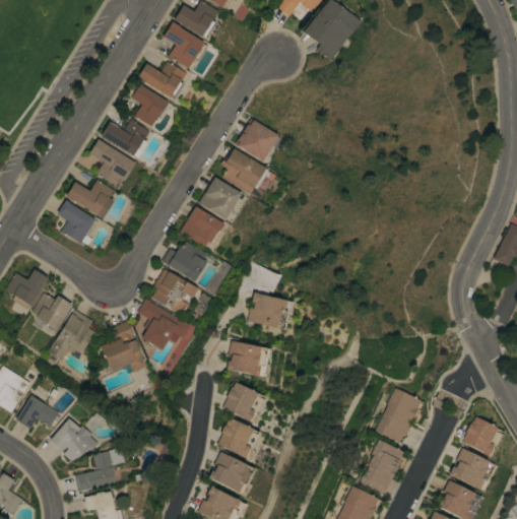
[(183,5),(194,11),(201,0),(217,11),(211,20),(215,23),(206,38),(202,36),(201,37),(178,21),(178,22),(174,19),(183,5)]
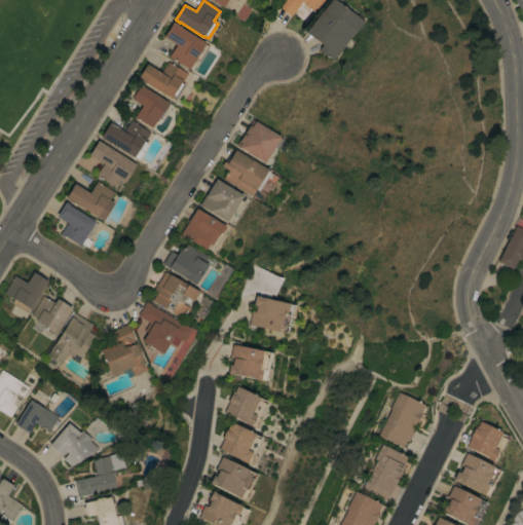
[(228,0),(224,8),(211,0),(228,0)]
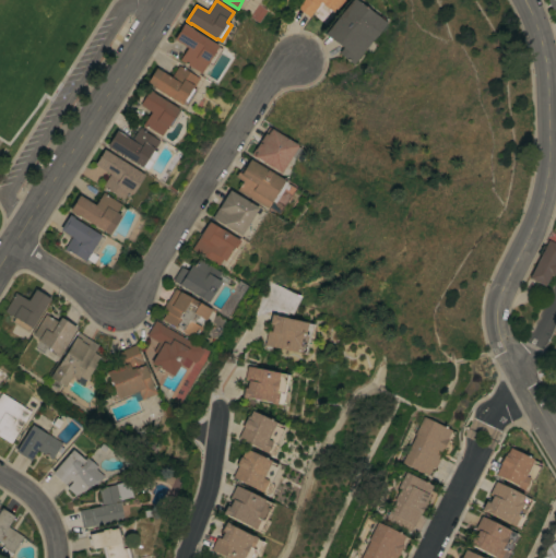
[(344,0),(334,12),(321,1),(320,3),(321,4),(310,18),(297,8),(303,0),(344,0)]
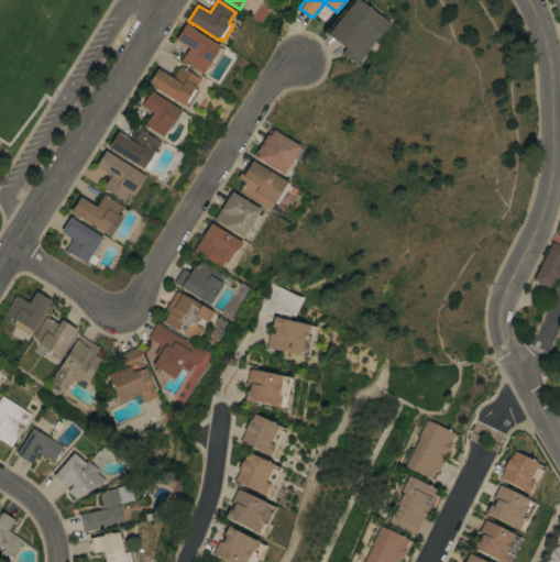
[(357,65),(342,54),(347,48),(329,35),(354,0),(359,0),(383,18),(383,17),(390,21),(388,23),(357,65)]
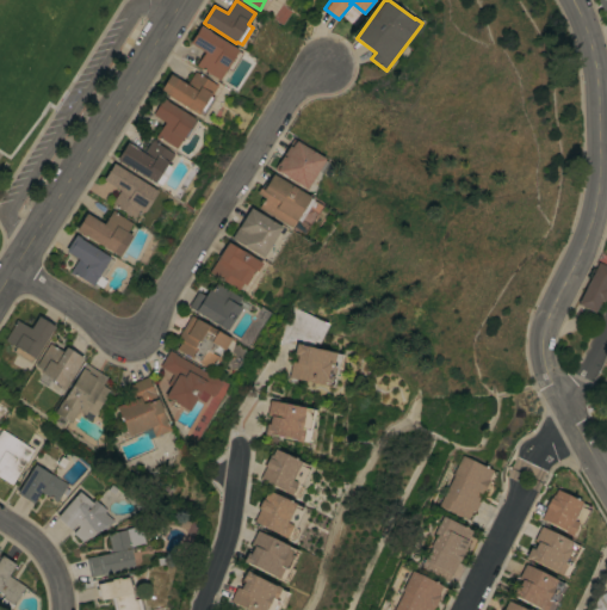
[(202,26),(211,32),(211,34),(239,50),(239,51),(243,55),(233,72),(228,69),(221,80),(198,66),(206,53),(191,43),(202,26)]
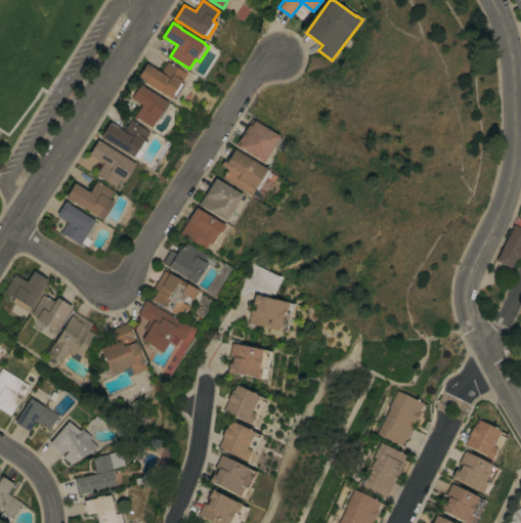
[(138,78),(147,64),(162,73),(168,61),(187,74),(181,83),(184,85),(175,99),(171,97),(170,98),(138,78)]
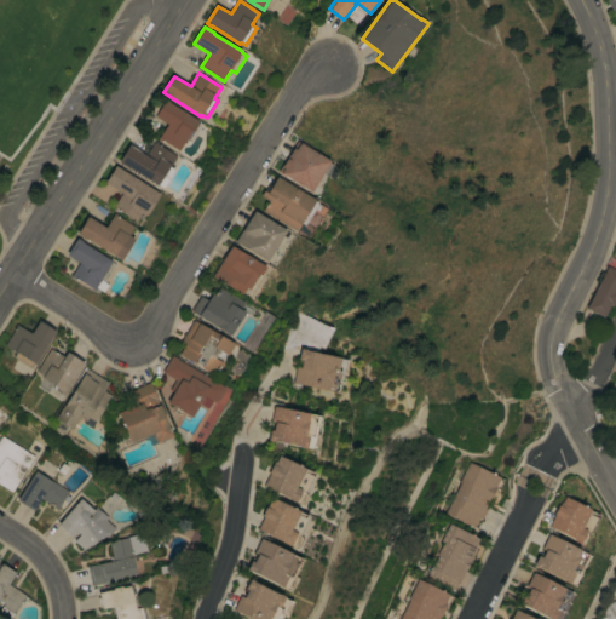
[(168,125),(156,118),(157,115),(153,113),(161,98),(166,101),(167,99),(171,102),(171,103),(199,121),(203,125),(202,126),(203,127),(200,132),(199,132),(191,143),(186,141),(180,152),(165,142),(165,143),(160,139),(168,125)]
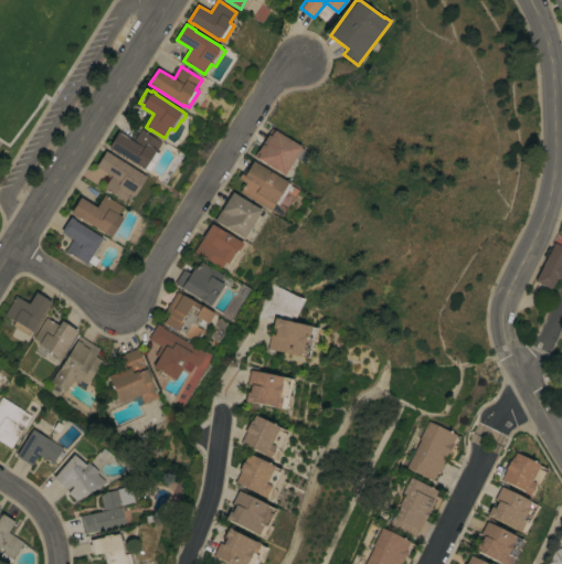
[(149,171),(145,169),(144,170),(119,153),(118,155),(109,148),(119,132),(134,142),(142,129),(148,132),(148,134),(162,144),(157,152),(160,155),(149,171)]
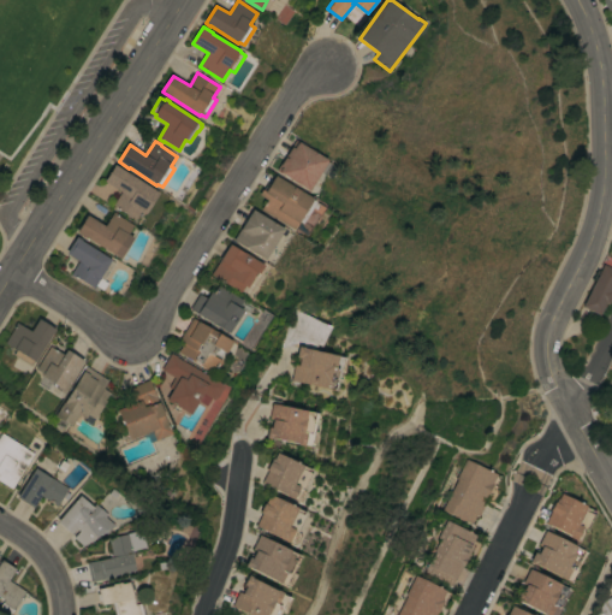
[(309,191),(278,171),(297,141),(328,160),(309,191)]
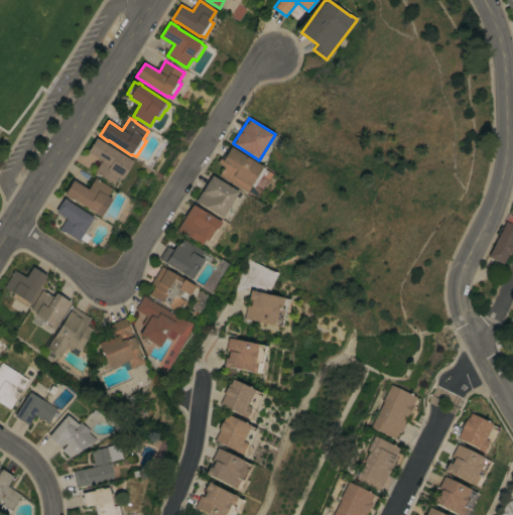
[(134,161),(123,179),(119,177),(115,184),(96,172),(103,161),(89,152),(98,138),(134,161)]
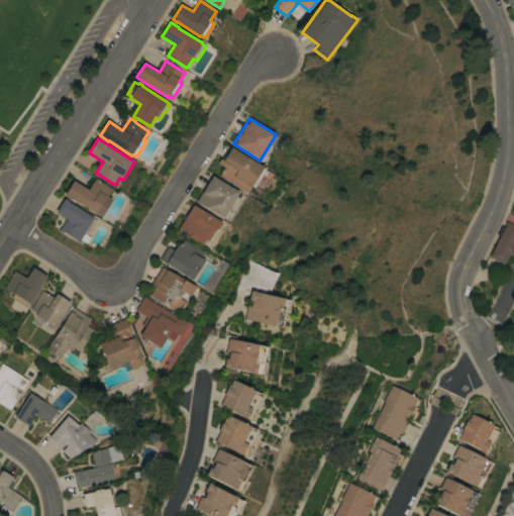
[(264,167),(263,169),(274,175),(269,182),(261,177),(254,188),(250,187),(247,193),(220,176),(225,168),(218,164),(221,160),(222,161),(225,155),(227,156),(232,147),(264,167)]
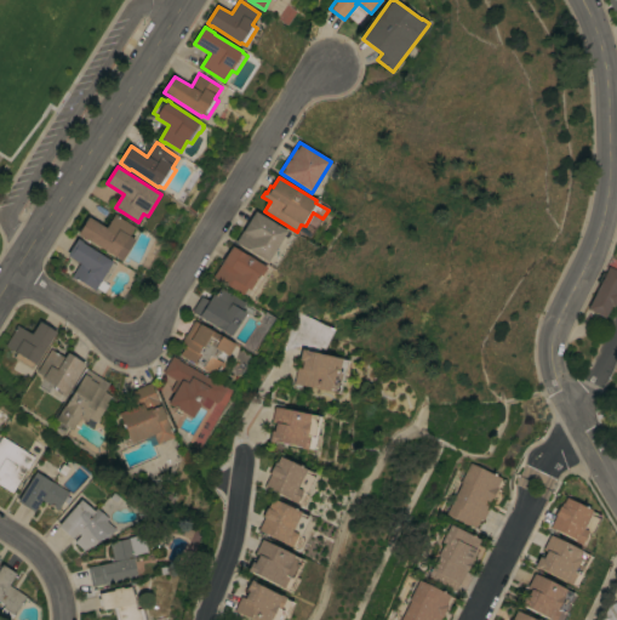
[(287,231),(268,262),(236,243),(256,211),(287,231)]
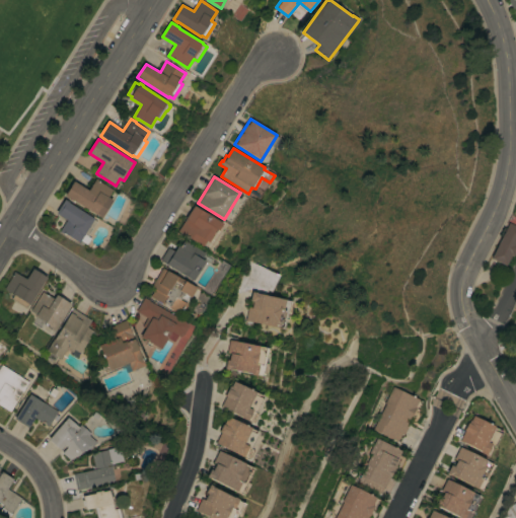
[(102,218),(74,201),(66,197),(75,181),(89,191),(97,178),(100,180),(99,181),(114,191),(109,198),(114,201),(102,218)]
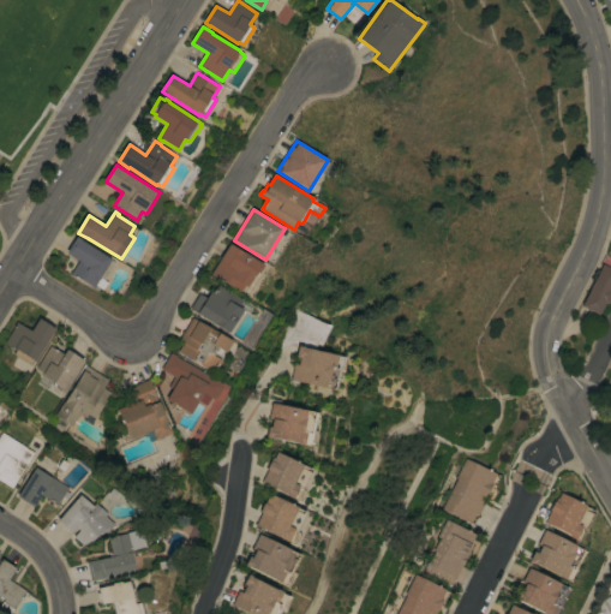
[(78,278),(78,279),(72,275),(81,262),(67,254),(78,237),(83,240),(113,260),(112,261),(115,263),(106,280),(109,282),(105,291),(97,286),(96,288),(78,278)]
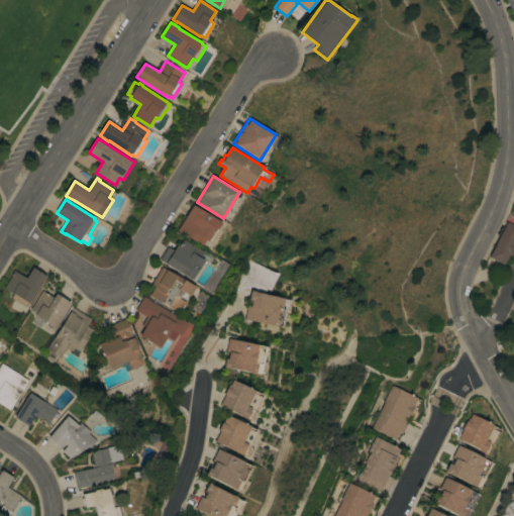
[(222,223),(218,229),(216,228),(212,233),(213,234),(208,241),(206,240),(203,245),(179,230),(194,205),(222,223)]
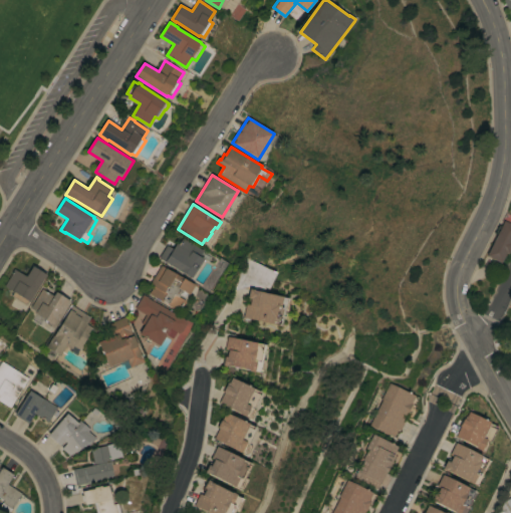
[(505,221),(510,224),(510,252),(509,254),(506,253),(502,263),(488,256),(505,221)]
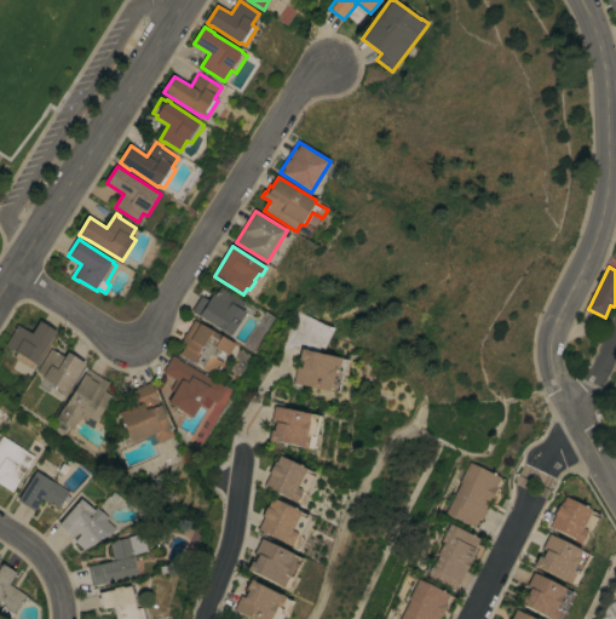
[(231,336),(200,316),(193,311),(202,297),(209,301),(214,294),(217,296),(222,287),(246,303),(241,310),(246,314),(231,336)]
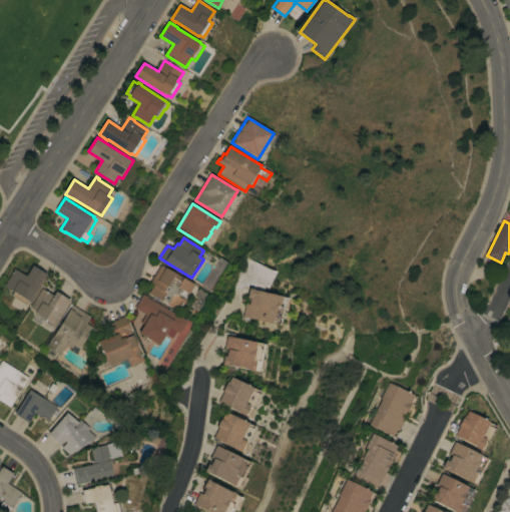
[(46,279),(45,279),(30,302),(29,301),(27,305),(13,296),(15,293),(5,287),(14,273),(14,272),(15,269),(27,277),(34,266),(48,275),(46,279)]
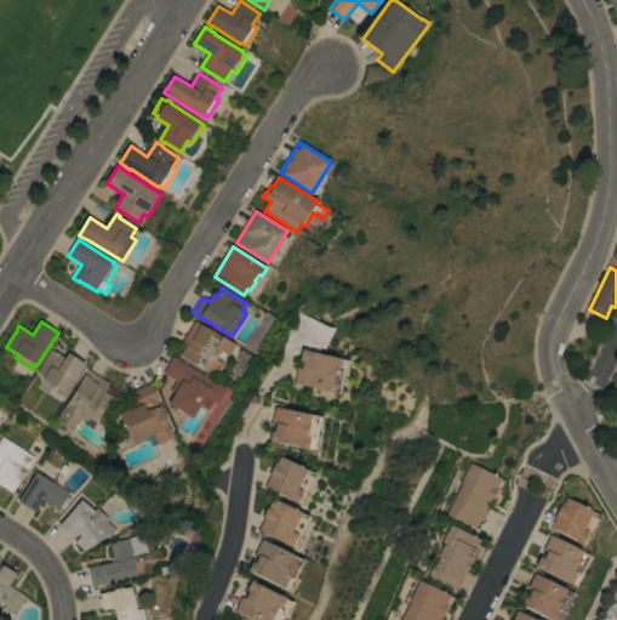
[(195,322),(235,345),(229,357),(227,354),(222,363),(224,364),(217,377),(203,369),(204,367),(199,364),(198,365),(182,356),(187,347),(182,345),(195,322)]
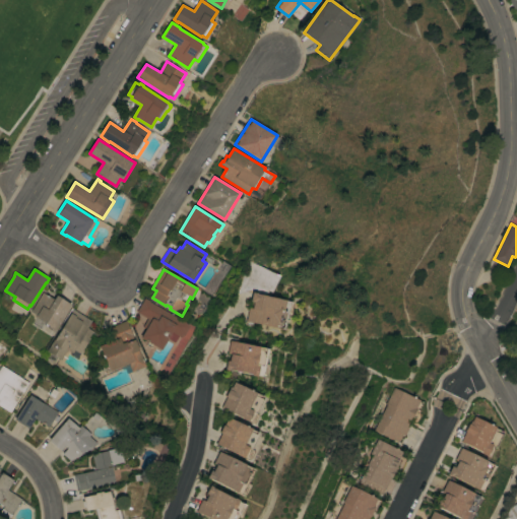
[(55,333),(49,328),(46,326),(47,324),(37,318),(38,316),(31,312),(44,293),(55,300),(58,296),(72,305),(55,333)]
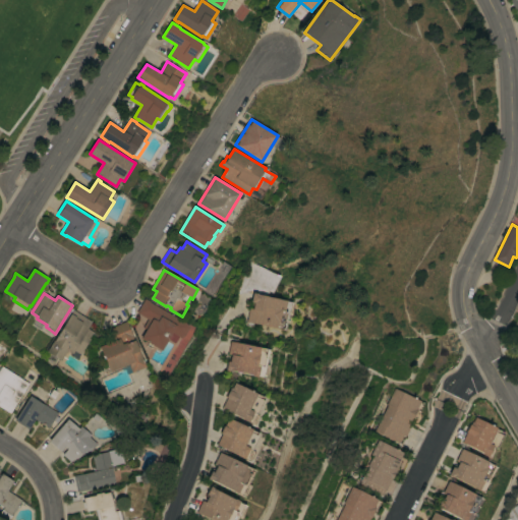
[(247,323),(250,309),(253,309),(254,303),(251,302),(253,293),(259,294),(257,295),(288,301),(286,311),(288,312),(284,330),(247,323)]
